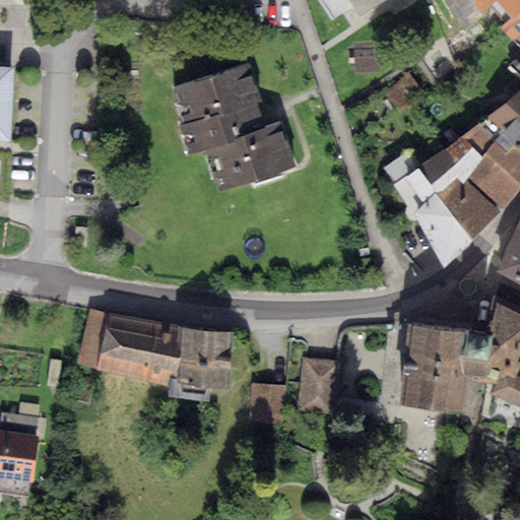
[(349,0),(360,15),(382,0),(349,0)]
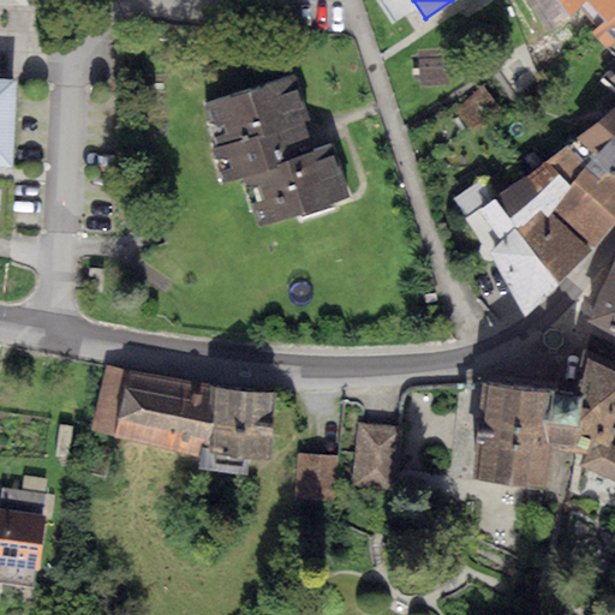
[(586,0),(526,0),(550,33),(587,1),(586,0)]
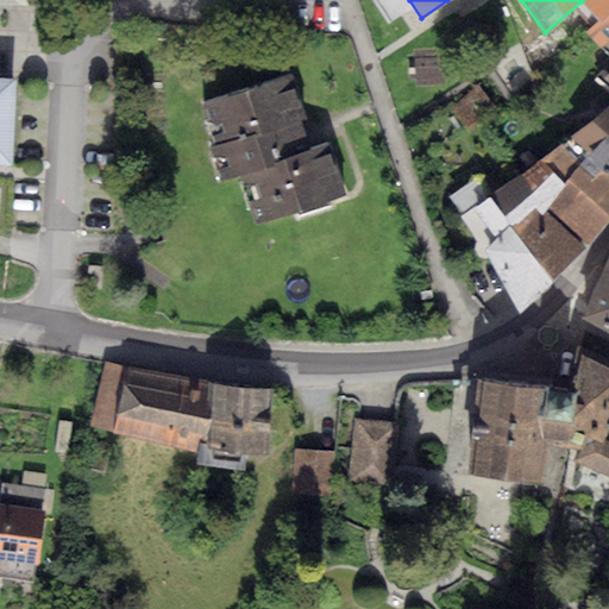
[(608,0),(581,0),(582,1),(597,18),(608,6),(608,0)]
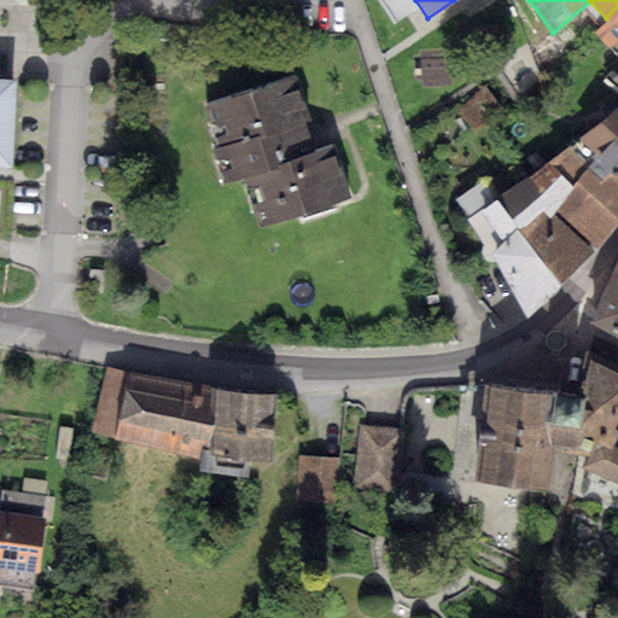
[(617,13),(598,35),(617,57),(617,73),(611,77),(617,85),(617,13)]
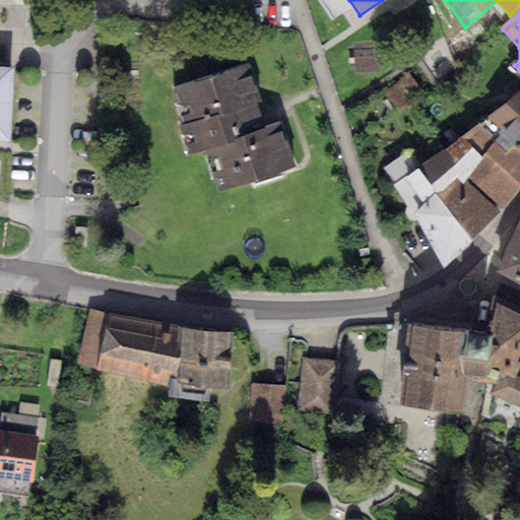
[(467,30),(449,45),(455,64),(479,45),(467,30)]
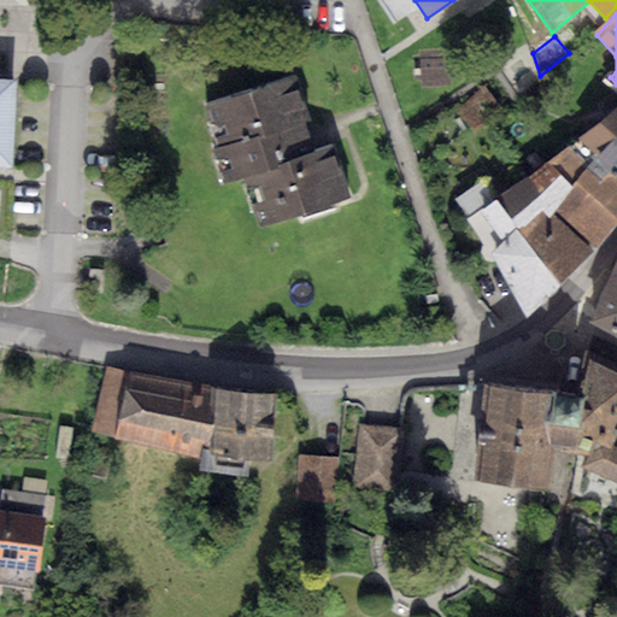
[(452,60),(421,63),(422,87),(453,86),(452,60)]
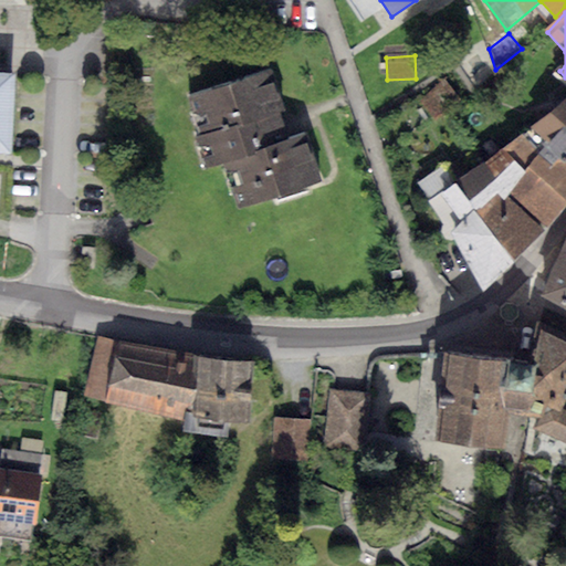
[(272,70),(190,97),(202,134),(197,135),(208,169),(226,164),(240,206),(321,178),(300,116),(289,119),(287,114),(272,70)]
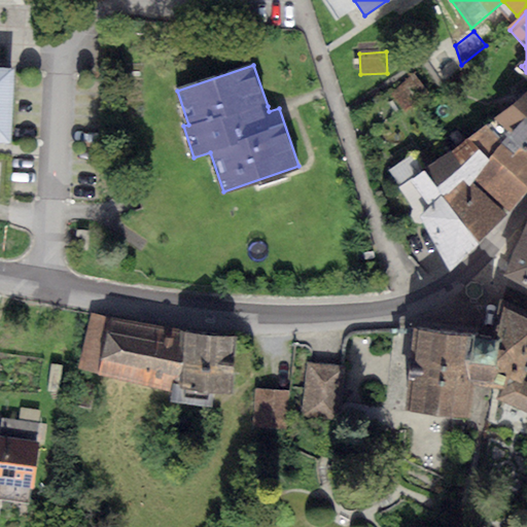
[(0,142),(9,143),(13,69),(0,68),(0,142)]
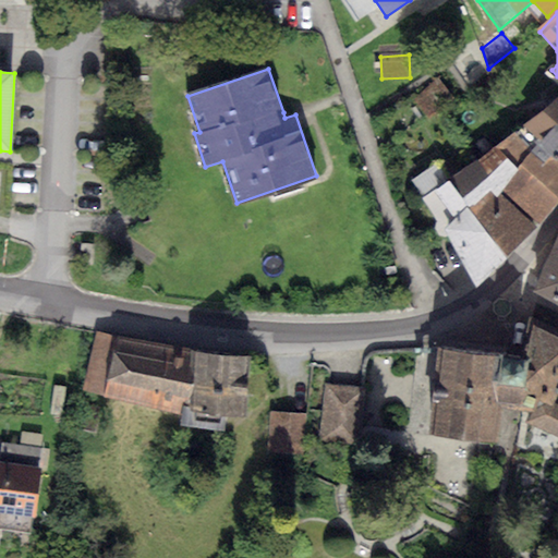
[(437,77),(415,99),(428,118),(455,100),(437,77)]
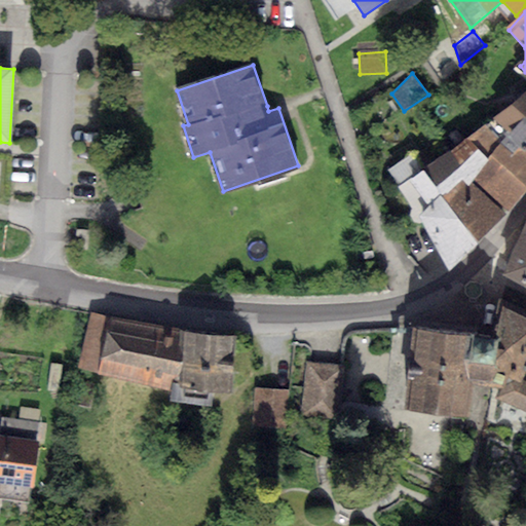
[(525,89),(467,138),(489,159),(510,135),(525,147),(525,89)]
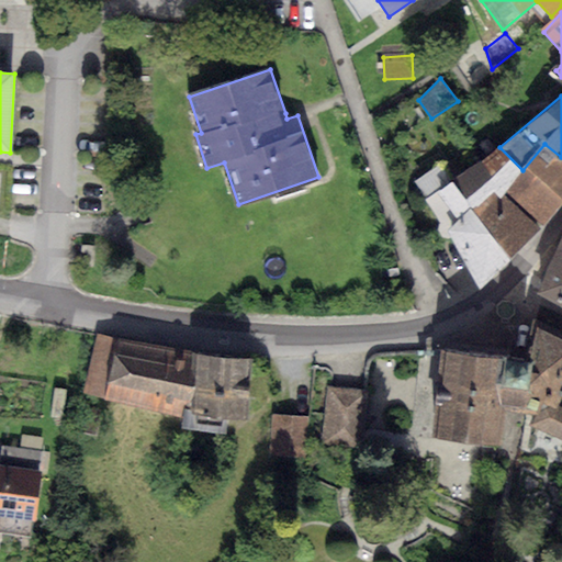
[(561,157),(544,144),(523,170),(506,191),(544,226),(561,201),(561,157)]
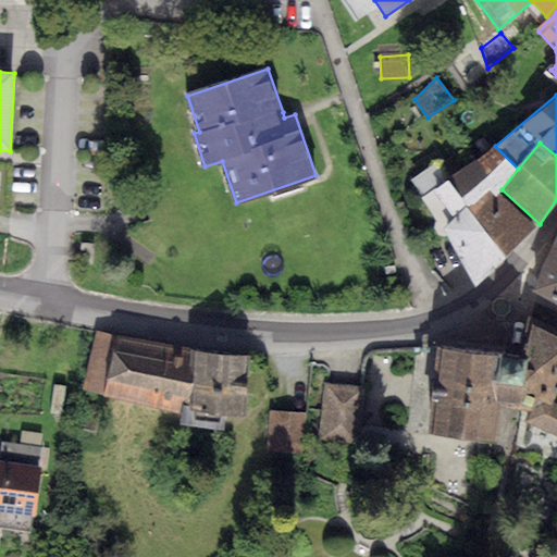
[(475,286),(535,229),(499,194),(502,189),(518,169),(495,146),(449,178),(421,197),(435,221),(433,229),(436,235),(445,236),(475,286)]
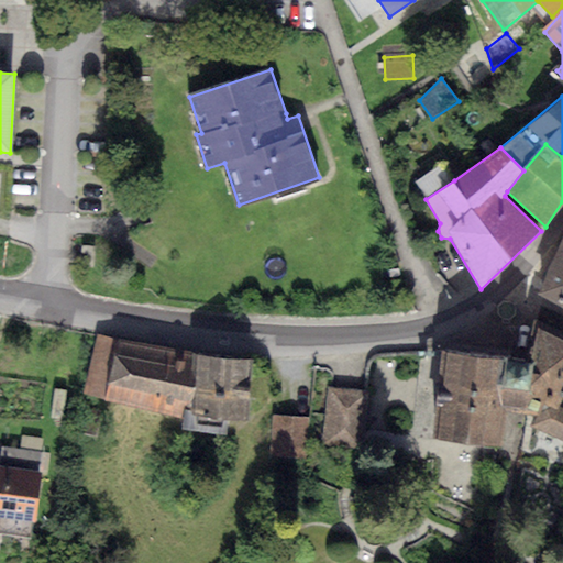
[(414,183),(426,199),(454,180),(443,163),(414,183)]
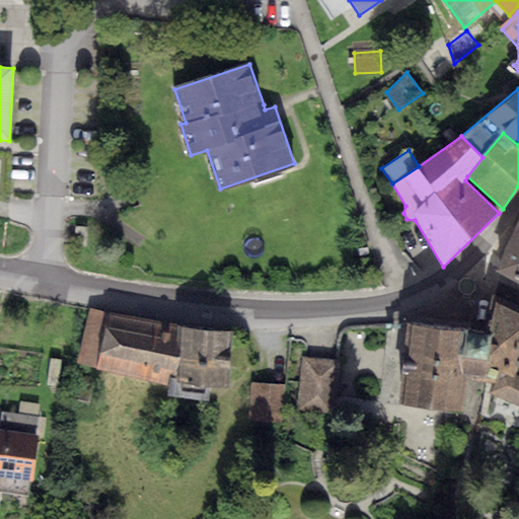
[(518,220),(499,270),(518,280),(518,220)]
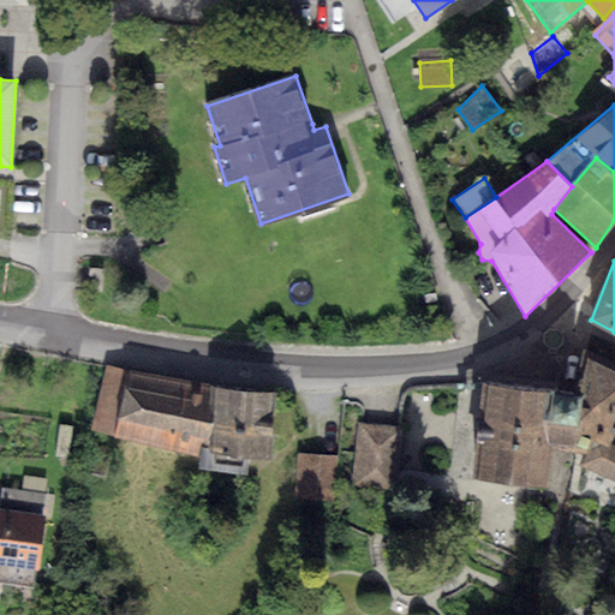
[(103,269),(88,268),(87,292),(102,293),(103,269)]
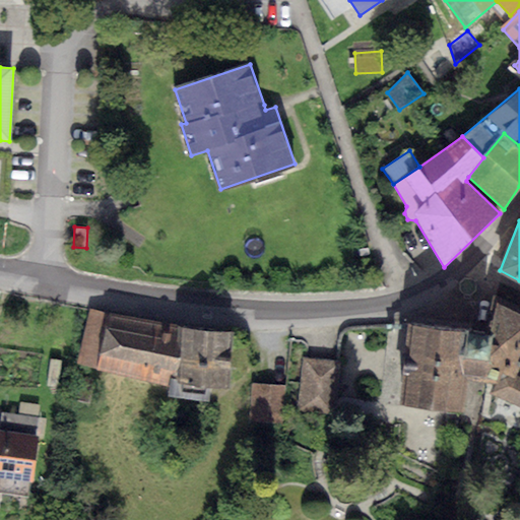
[(492,333),(408,322),(399,404),(462,411),(465,377),(496,382),(491,393),(519,405),(519,376),(518,375),(519,369),(519,311),(497,302),(492,333)]
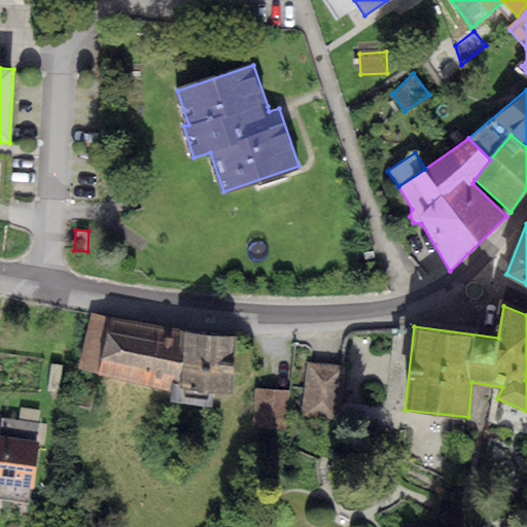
[(183,329),(91,313),(77,369),(169,391),(170,385),(178,386),(183,329)]
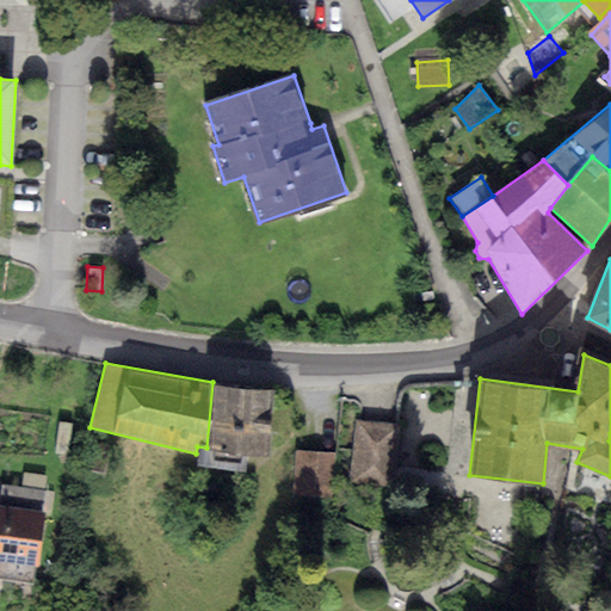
[(273,388),(213,382),(207,448),(213,448),(211,458),(240,461),(241,450),(269,452),(273,388)]
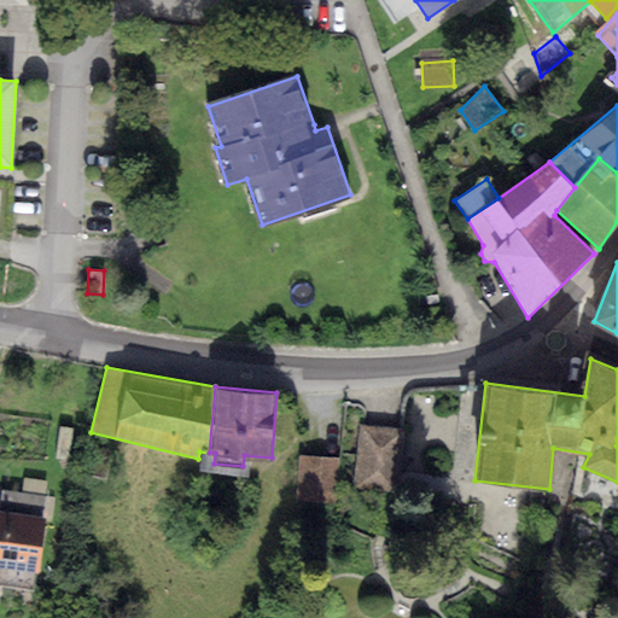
[(403,430),(360,426),(355,485),(398,489),(403,430)]
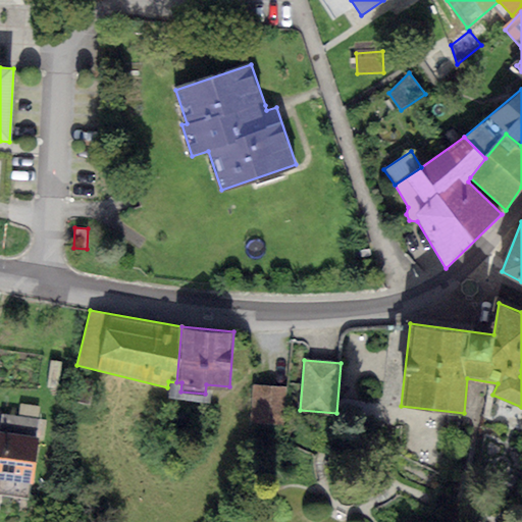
[(285,387),(253,385),(250,423),(283,425),(285,387)]
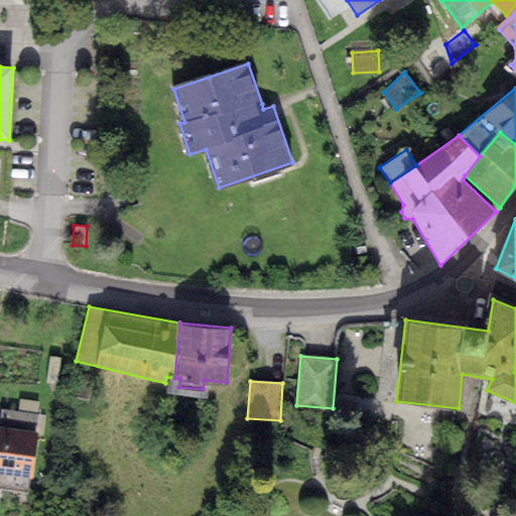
[(1,408),(0,414),(0,426),(36,432),(38,414),(1,408)]
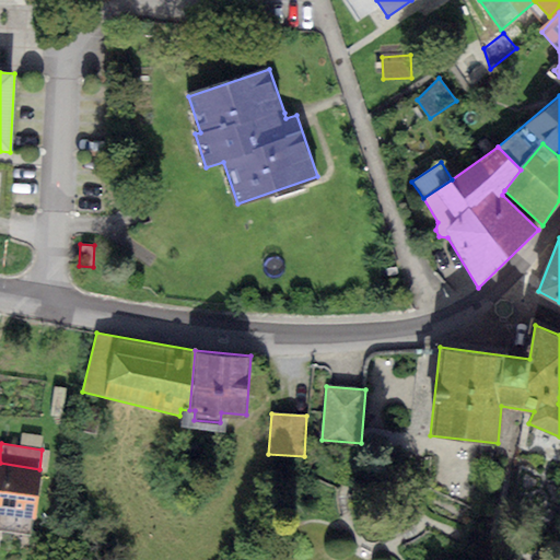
[(0,463),(0,515),(34,521),(42,469),(39,469),(0,463)]
